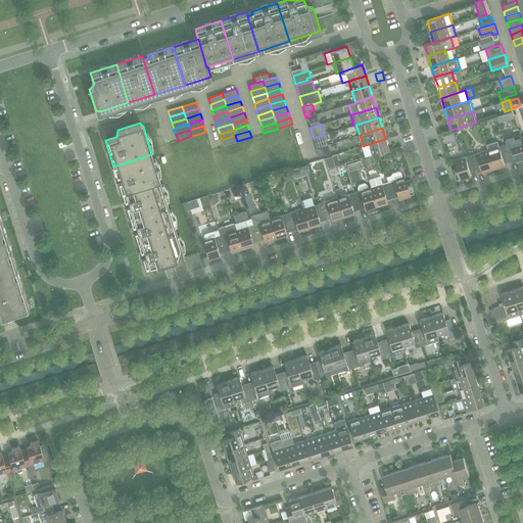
[(507,143),(505,144),(510,160),(516,158),(517,160),(522,158),(522,143),(522,139),(521,139),(520,137),(521,137),(520,134),(506,139),(507,143)]
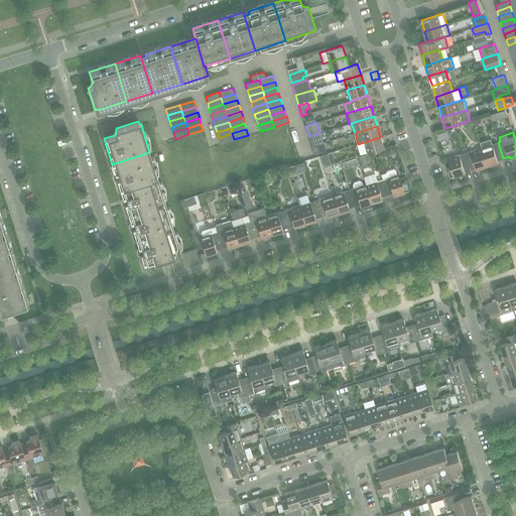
[(232,133),(219,138),(221,144),(234,139),(232,133)]
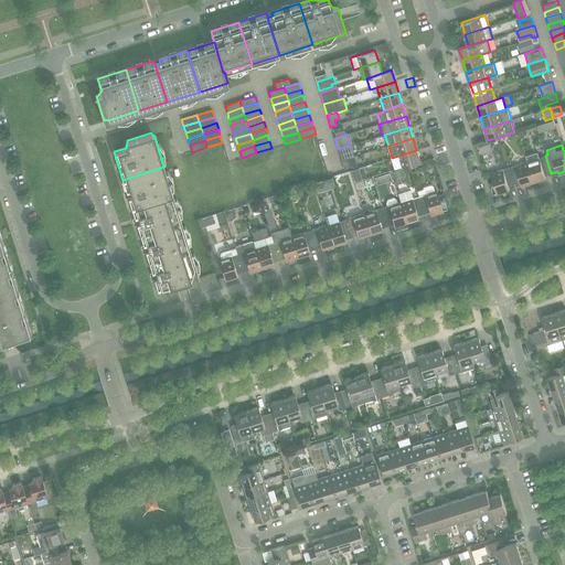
[(350,146),(338,149),(341,160),(347,159),(353,157),(350,146)]
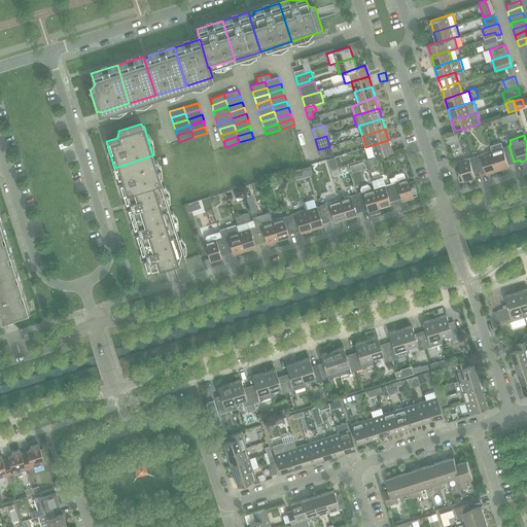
[(388,140),(372,145),(375,156),(392,150),(388,140)]
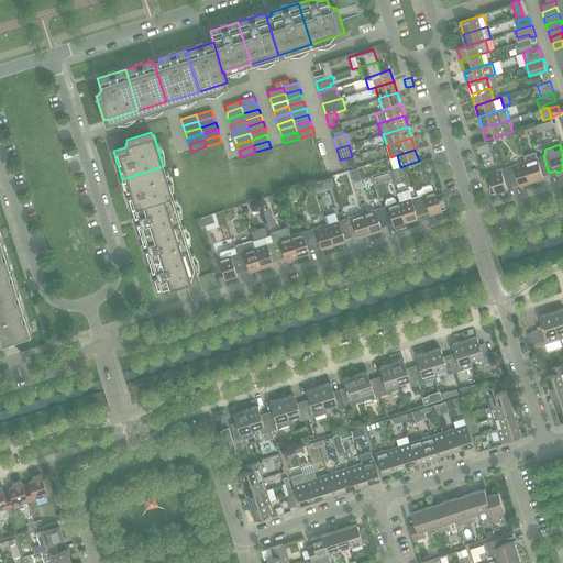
[(543,155),(526,161),(532,180),(543,177),(543,175),(549,173),(543,155)]
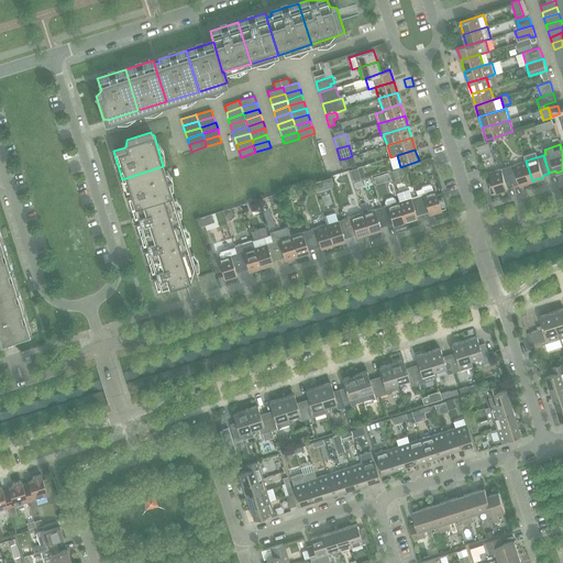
[(526,161),(507,166),(514,184),(519,183),(520,185),(532,180),(526,161)]
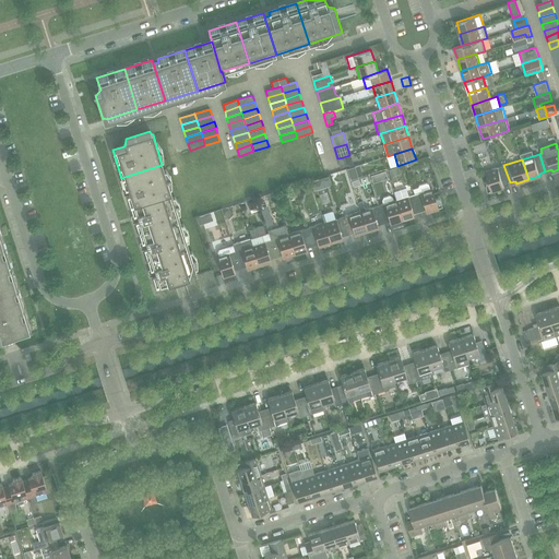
[(170,192),(162,165),(121,178),(130,205),(170,192)]
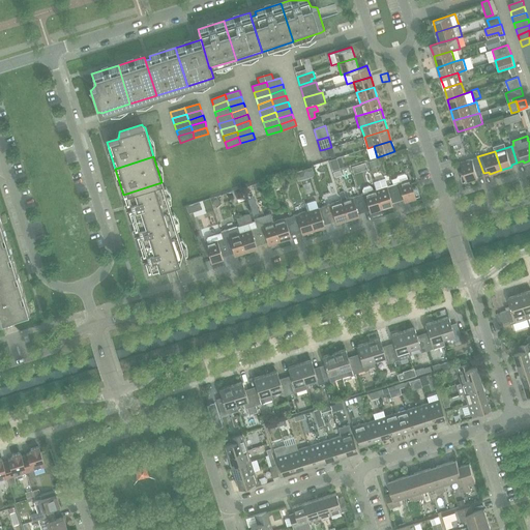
[(483,173),(477,156),(461,163),(464,173),(462,174),(461,175),(461,177),(463,182),(478,177),(477,175),(483,173)]
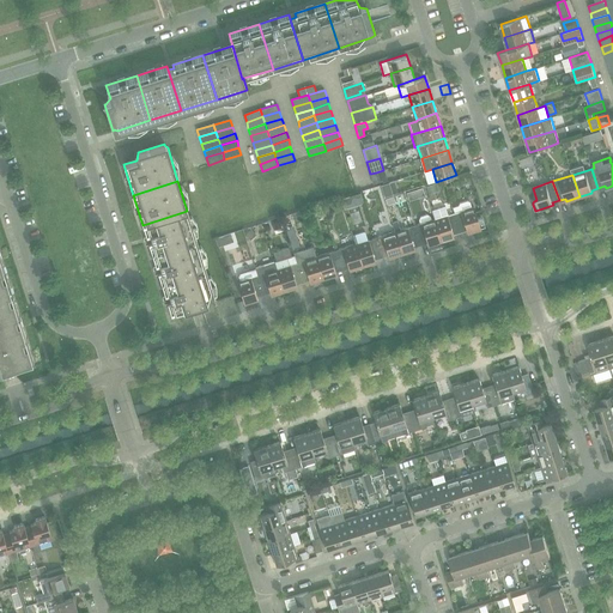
[(383,184),(381,184),(384,198),(393,195),(390,187),(389,182),(388,182),(383,184)]
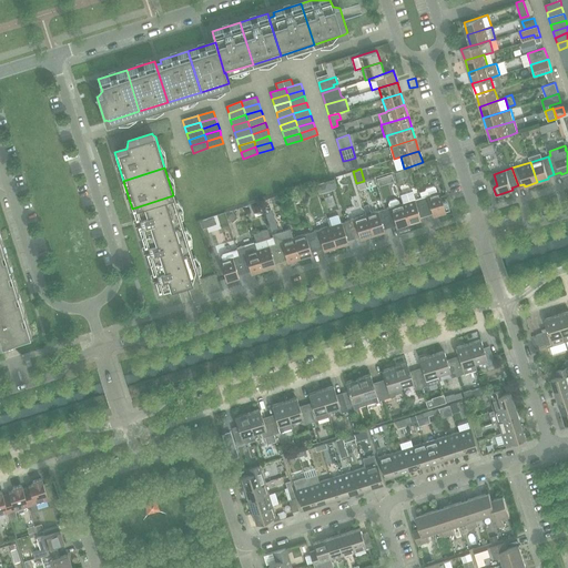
[(419,193),(421,198),(426,215),(432,213),(433,215),(449,210),(448,205),(446,203),(445,202),(443,202),(439,191),(437,192),(436,188),(434,186),(426,189),(425,191),(419,193)]
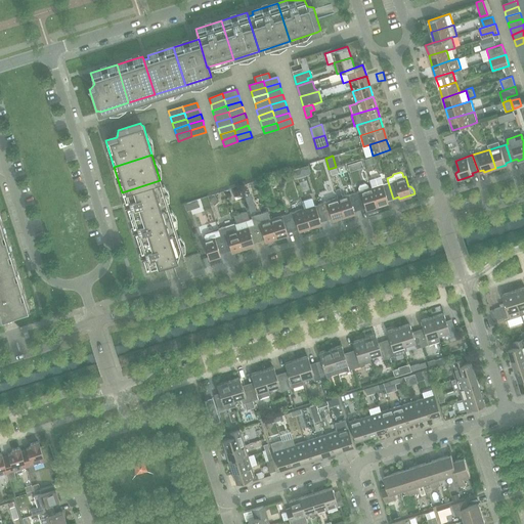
[(368,180),(372,187),(377,206),(388,202),(387,200),(393,199),(388,182),(383,183),(381,176),(368,180)]
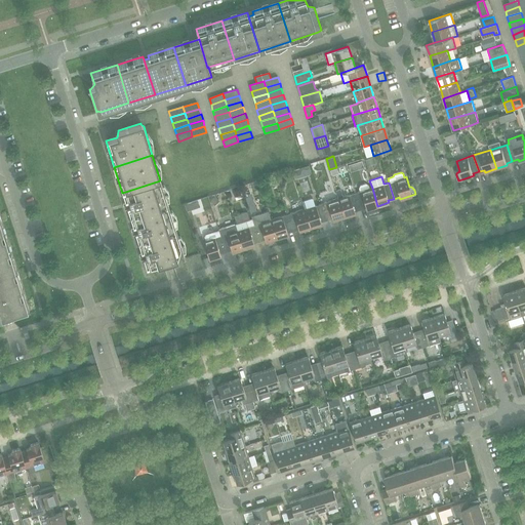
[(168,206),(160,180),(122,193),(130,218),(168,206)]
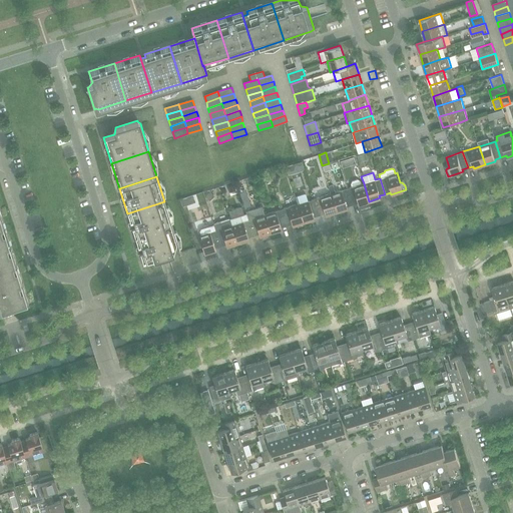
[(352,187),(347,188),(352,204),(358,202),(358,204),(369,201),(364,183),(361,184),(361,181),(358,179),(352,181),(351,184),(352,187)]
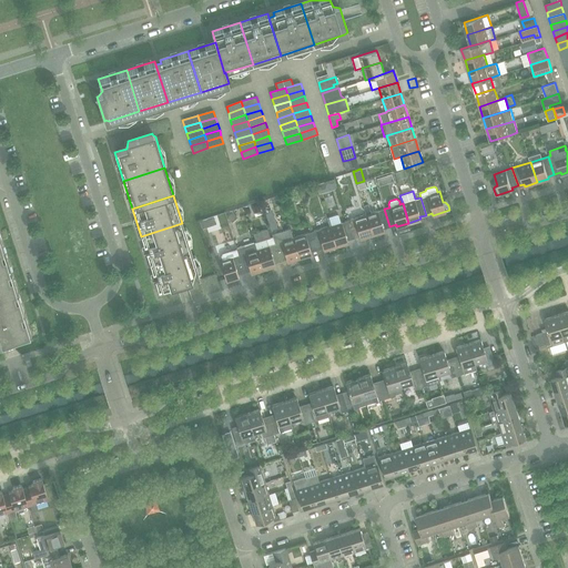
[(363,206),(366,214),(372,234),(384,231),(384,229),(389,226),(384,209),(372,213),(368,204),(363,206)]
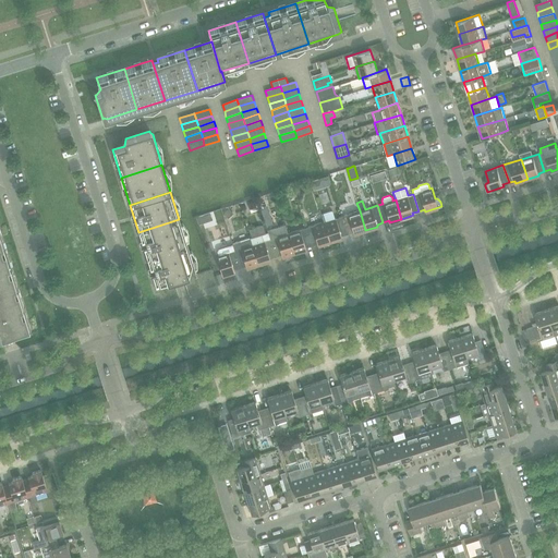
[(323,214),(325,221),(324,222),(329,242),(341,238),(341,235),(347,234),(341,216),(335,219),(331,210),(323,214)]
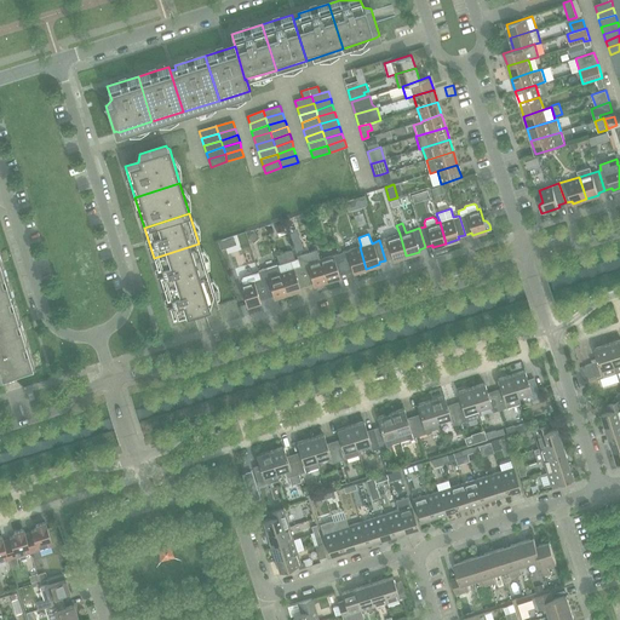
[(400,234),(379,240),(385,260),(392,258),(392,260),(406,256),(400,234)]
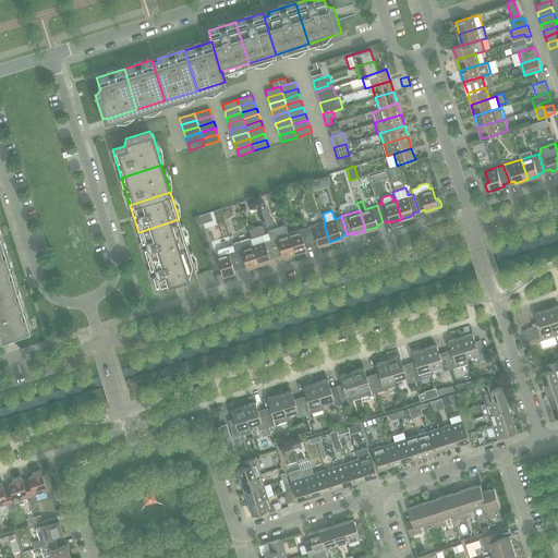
[(273,223),(290,221),(289,213),(271,215),(273,223)]
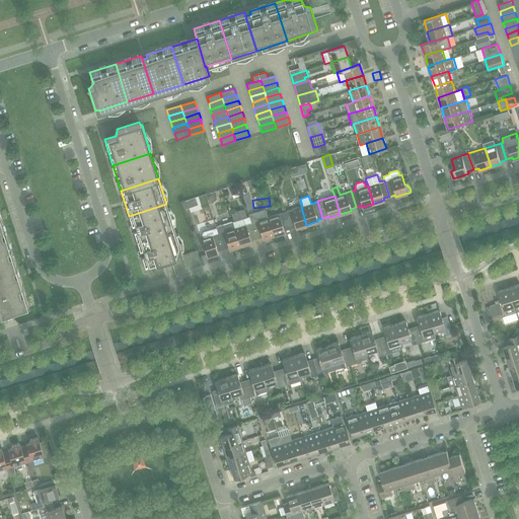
[(174,229),(166,204),(129,216),(137,240),(174,229)]
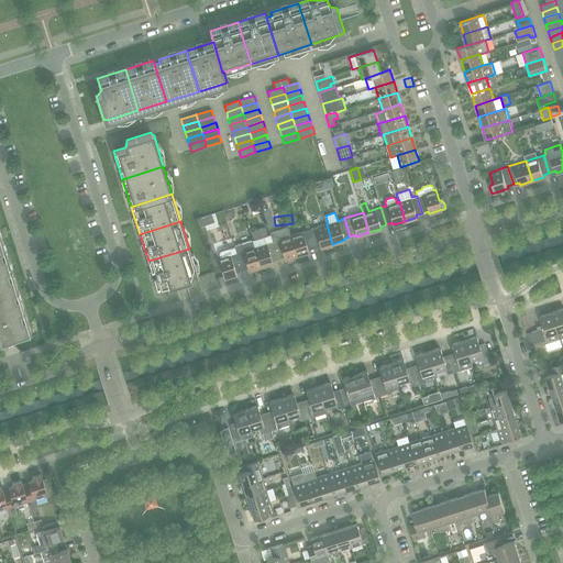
[(327,224),(309,230),(313,247),(320,245),(321,247),(332,244),(327,224)]
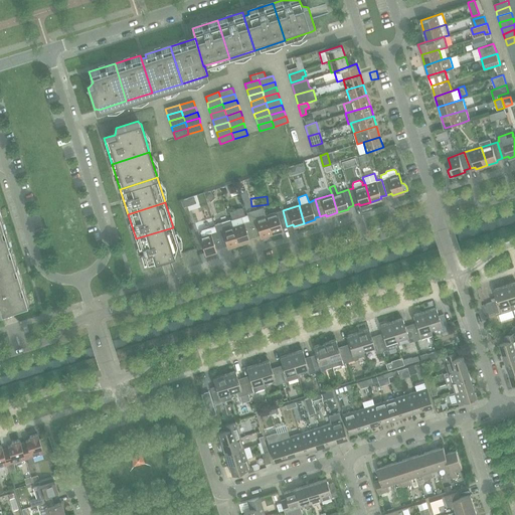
[(246,213),(249,220),(254,236),(260,235),(261,236),(272,233),(266,215),(264,208),(246,213)]
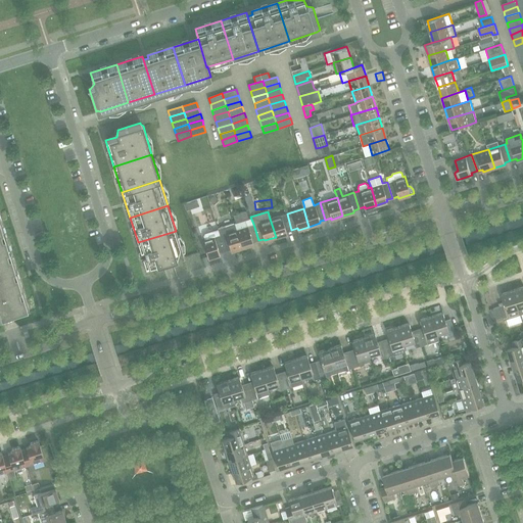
[(287,214),(270,219),(276,237),(287,234),(286,232),(291,230),(287,214)]
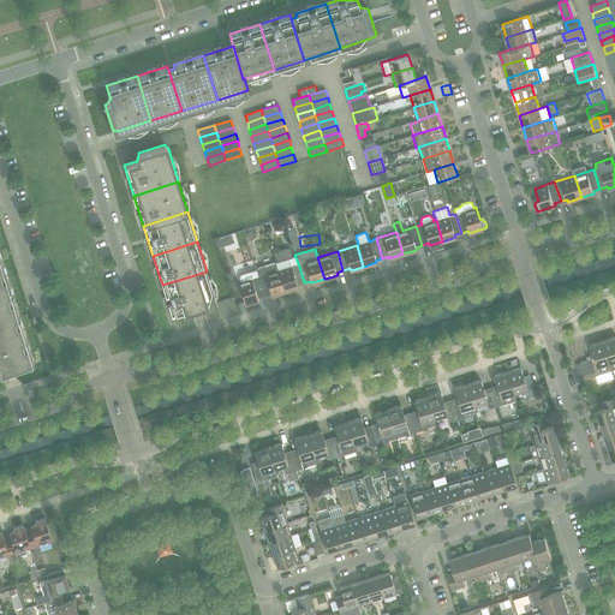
[(0,374),(34,363),(0,255),(0,374)]
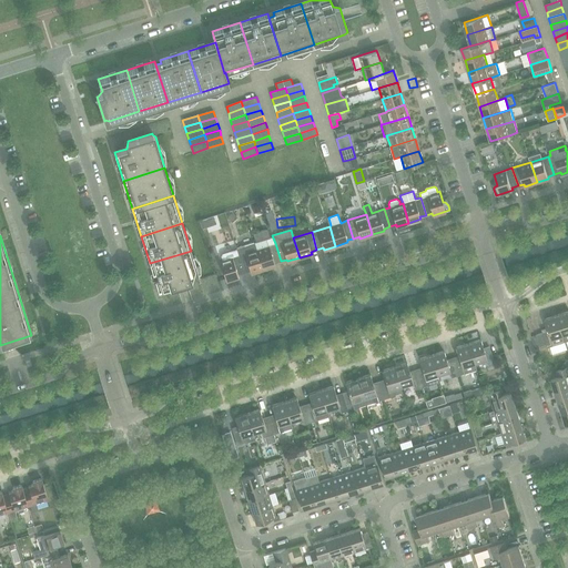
[(266,240),(254,243),(263,269),(275,265),(274,263),(281,261),(275,243),(267,245),(266,240)]
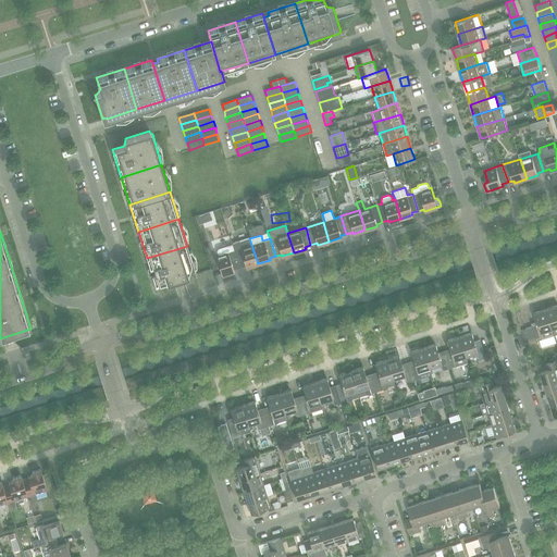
[(232,244),(232,245),(239,268),(246,265),(246,268),(258,263),(249,238),(249,237),(232,244)]
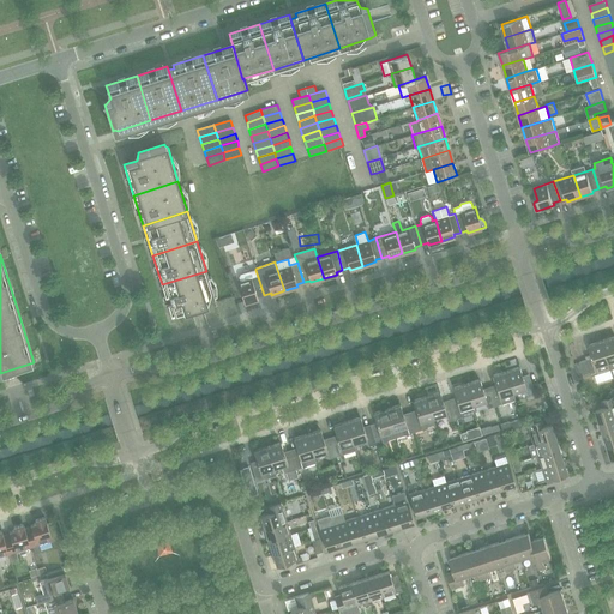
[(264,295),(256,270),(241,275),(240,277),(241,281),(238,282),(245,304),(258,299),(257,298),(264,295)]
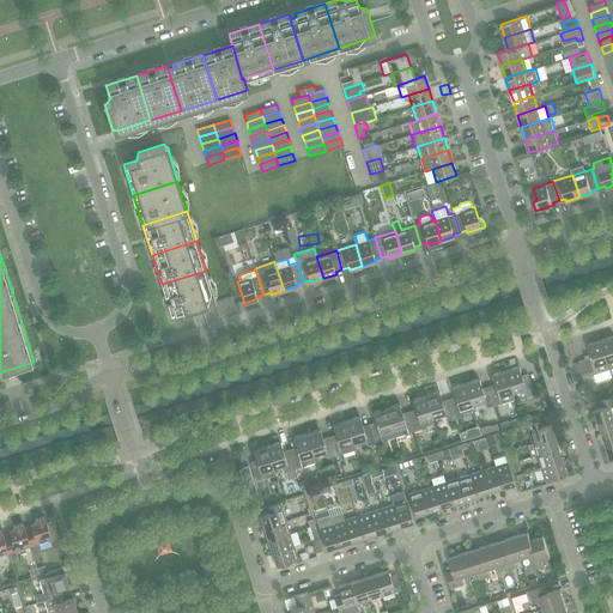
[(216,299),(206,271),(162,284),(171,315),(216,301),(216,299)]
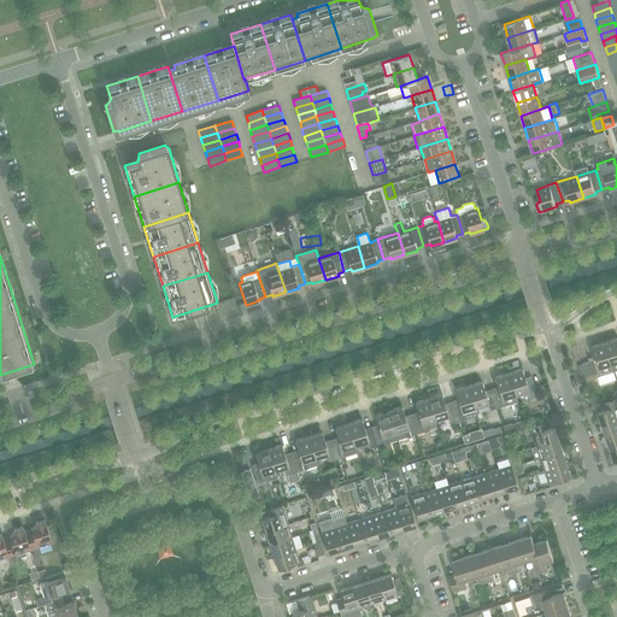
[(616,338),(605,342),(615,371),(616,370),(616,338)]
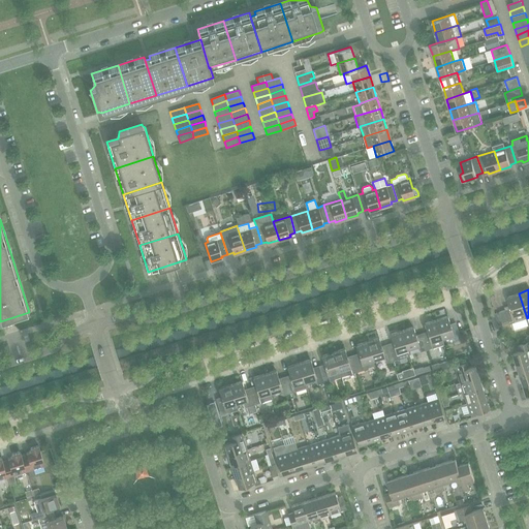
[(527,318),(519,293),(507,298),(510,308),(499,312),(502,324),(509,322),(509,323),(527,318)]
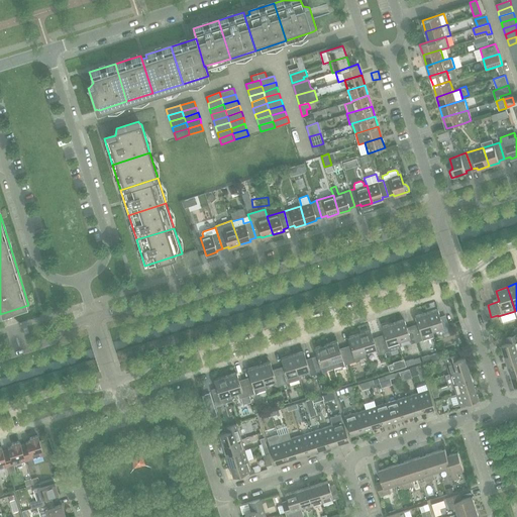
[(437,309),(426,312),(432,330),(442,327),(444,333),(450,331),(446,318),(440,319),(437,309)]
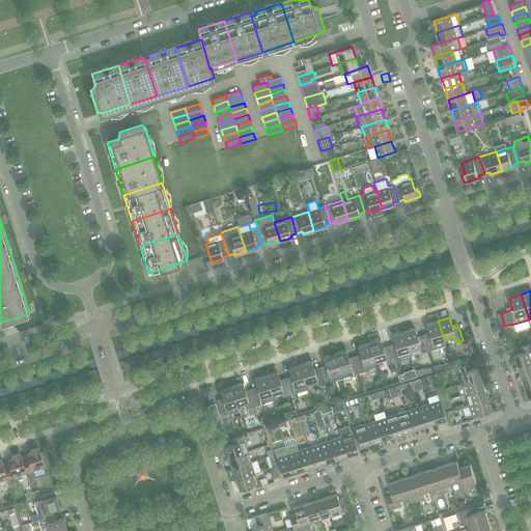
[(444,339),(438,320),(426,325),(429,335),(424,337),(428,351),(445,345),(444,339)]
